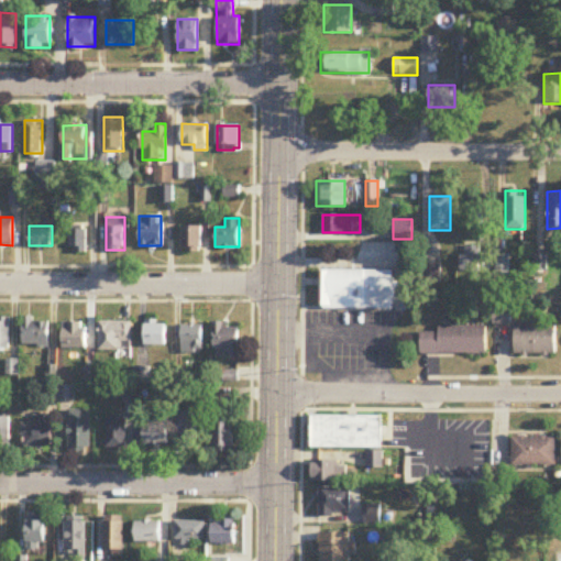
[(200,227),(182,227),(182,250),(200,250),(200,227)]
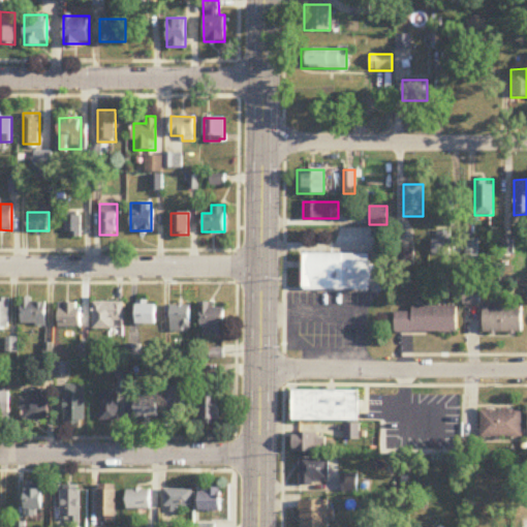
[(80,215),(64,215),(64,236),(80,236),(80,215)]
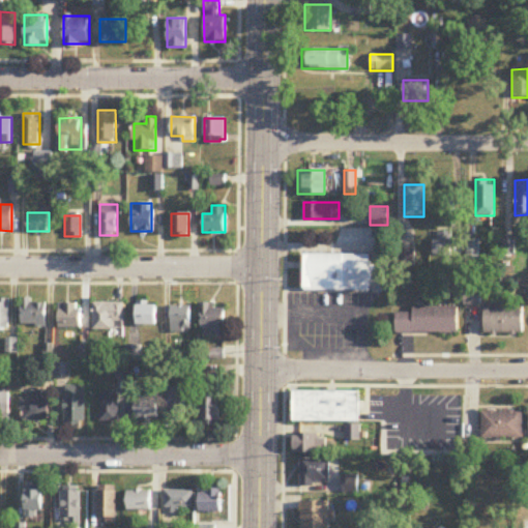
[(370,291),(370,281),(376,281),(376,265),(370,265),(370,255),(303,255),(303,291),(370,291)]
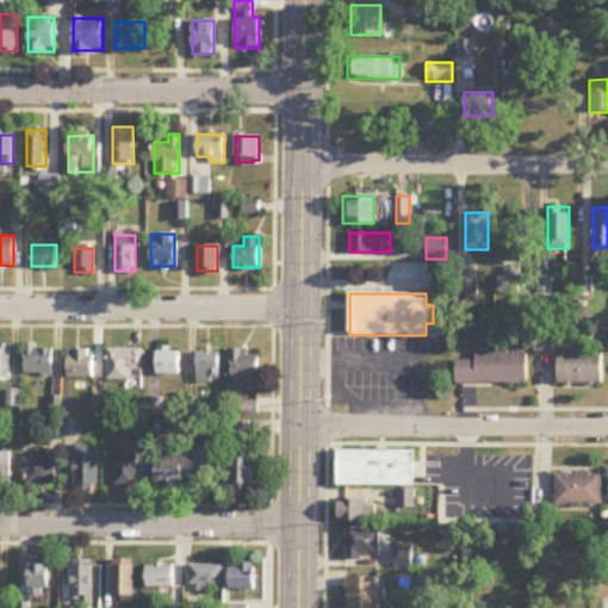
[(51,373),(51,343),(23,343),(23,373),(51,373)]
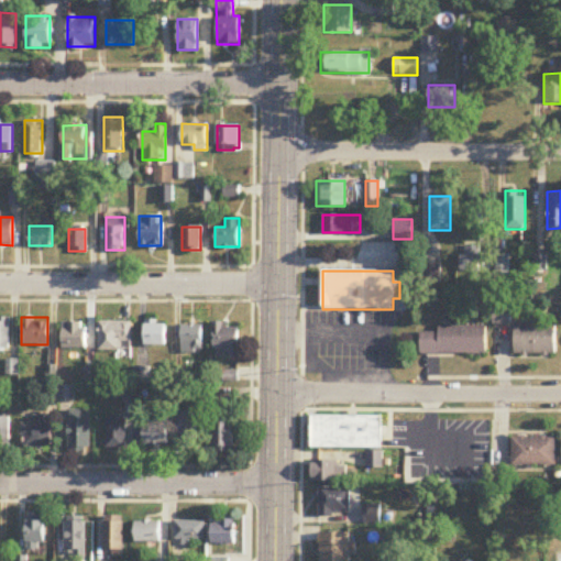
[(239,327),(229,327),(229,320),(212,320),(212,353),(239,353),(239,327)]
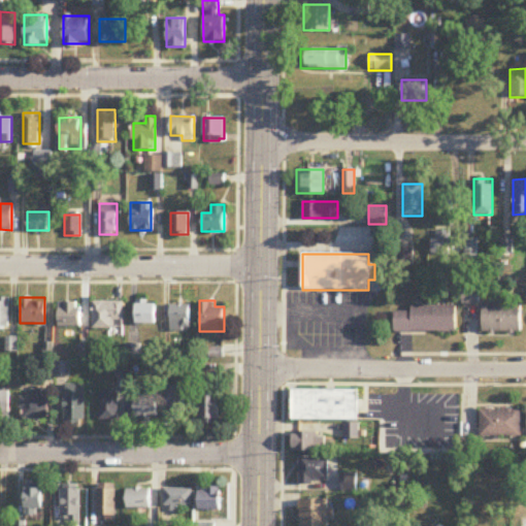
[(57,325),(79,325),(79,301),(57,301),(57,325)]
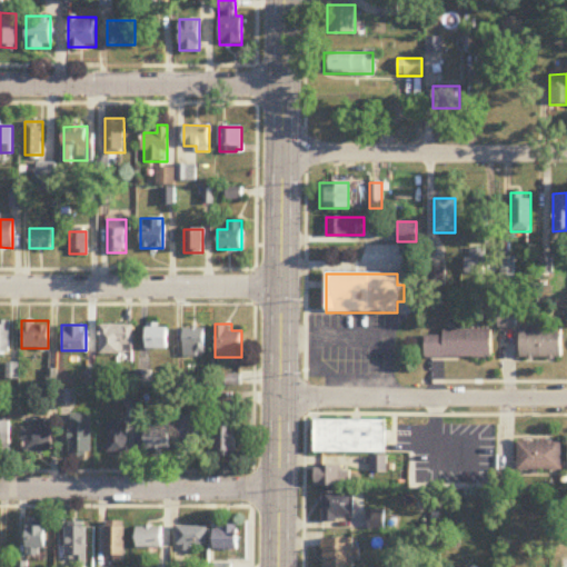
[(100,351),(131,351),(131,325),(100,325),(100,351)]
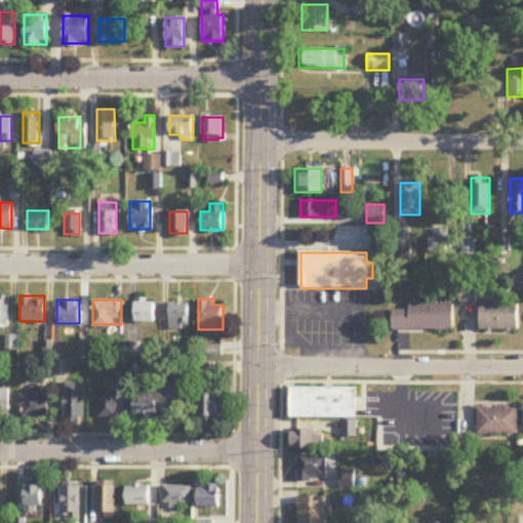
[(135,321),(154,321),(154,300),(135,300),(135,321)]
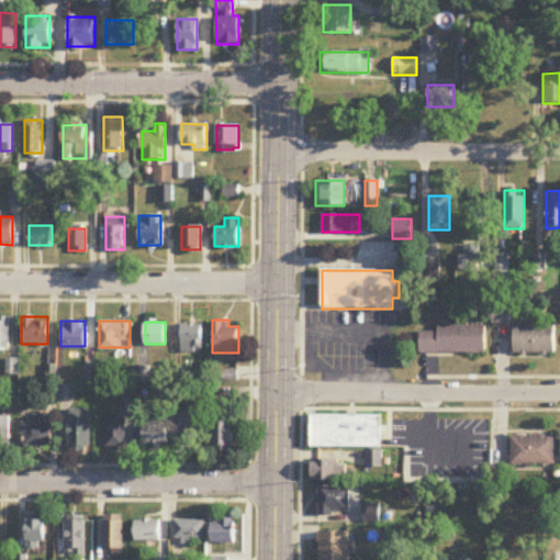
[(201,323),(180,323),(180,349),(201,349),(201,323)]
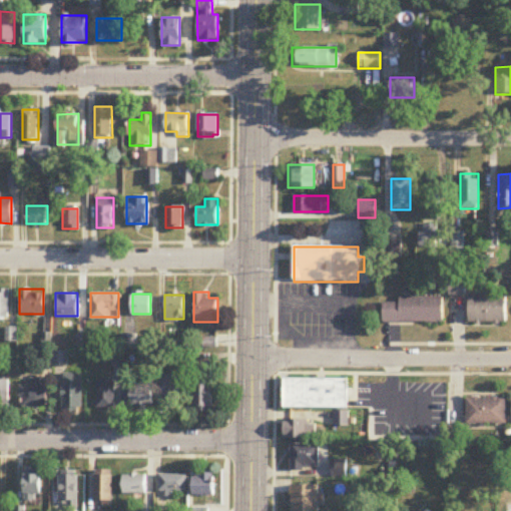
[(443,297),(399,297),(399,301),(383,301),(383,323),(443,323),(443,297)]
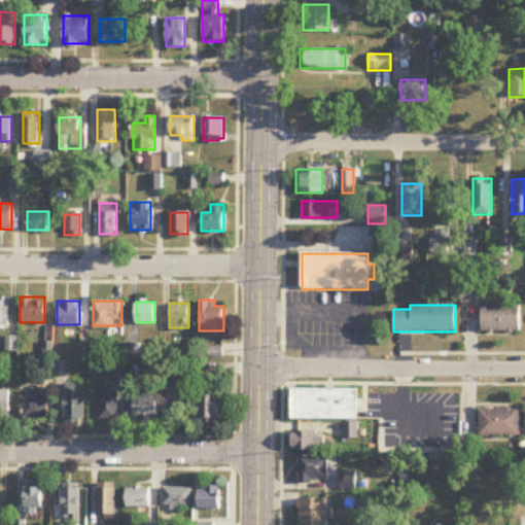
[(518,305),(481,305),(481,331),(518,331),(518,305)]
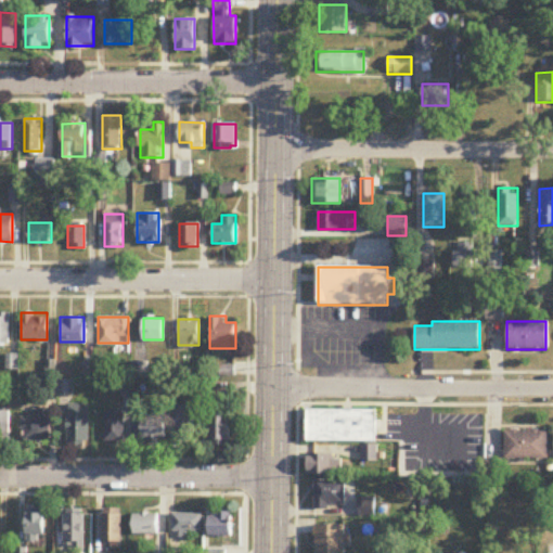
[(89,403),(67,403),(67,444),(89,444),(89,403)]
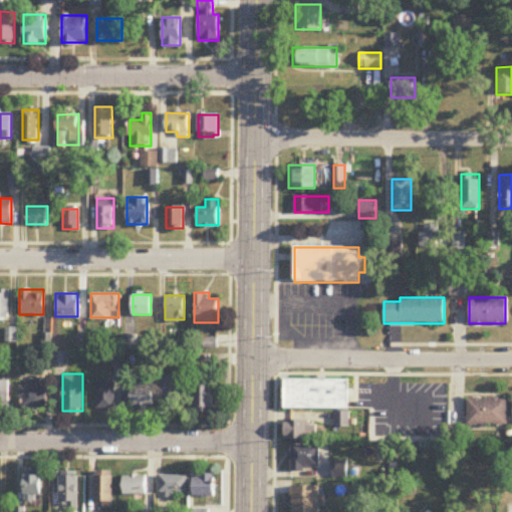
[(180,375),(163,375),(163,407),(180,407),(180,375)]
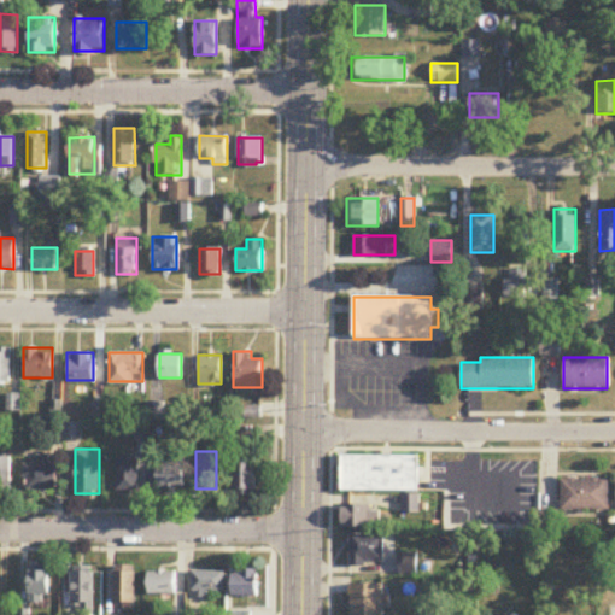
[(23,462),(23,490),(53,490),(53,455),(36,455),(36,462),(23,462)]
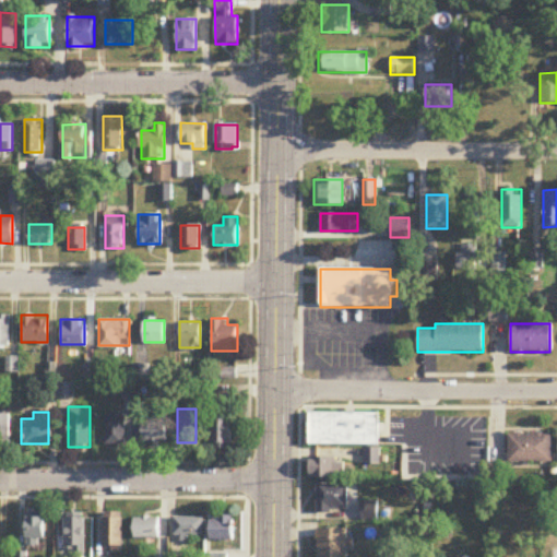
[(232,448),(232,412),(210,412),(210,448),(232,448)]
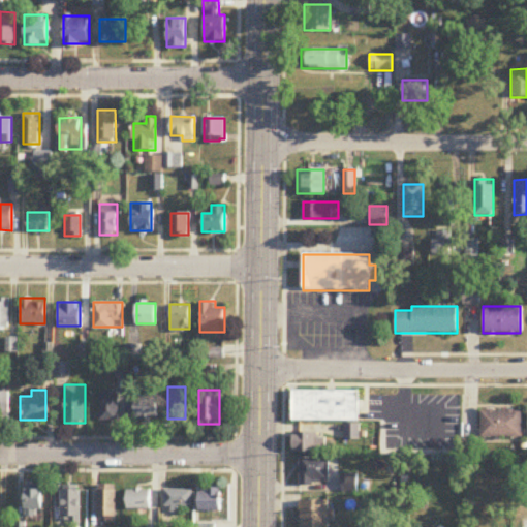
[(291,419),(358,419),(358,390),(291,390),(291,419)]
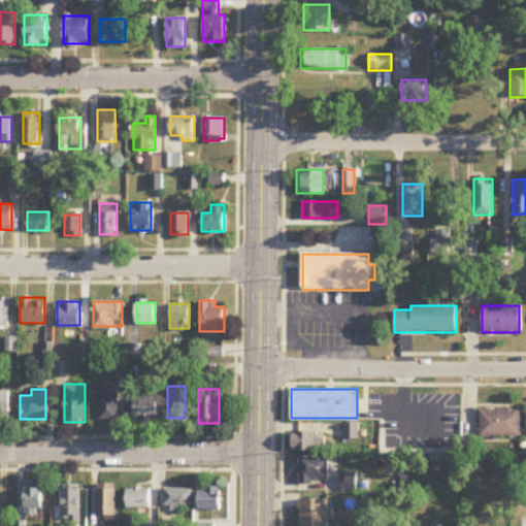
[(0,424),(8,424),(8,391),(0,390),(0,424)]
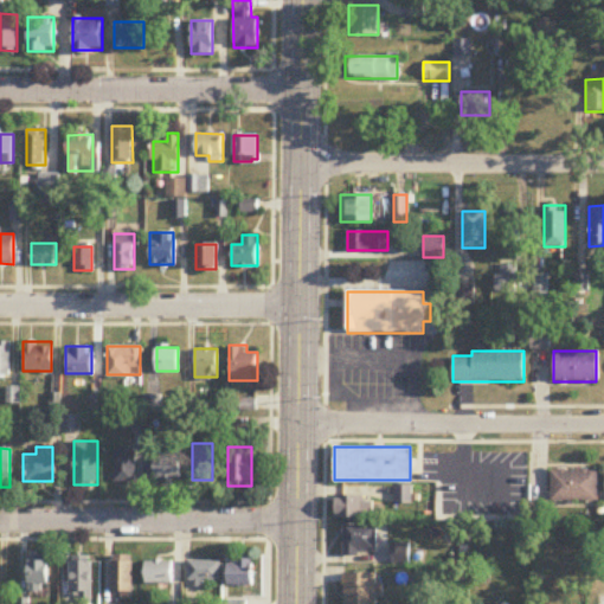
[(111,480),(134,480),(134,448),(111,448),(111,480)]
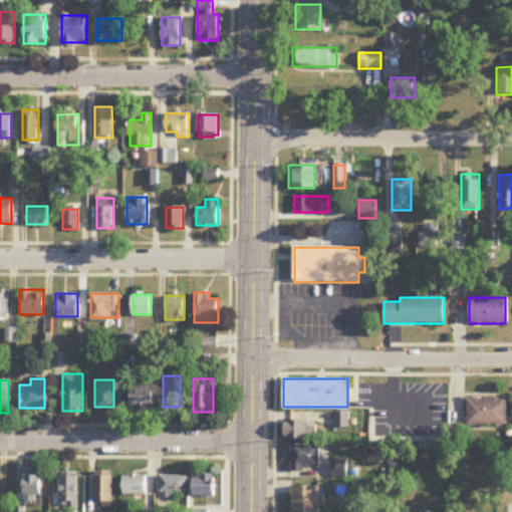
[(131,408),(152,408),(152,384),(131,384),(131,408)]
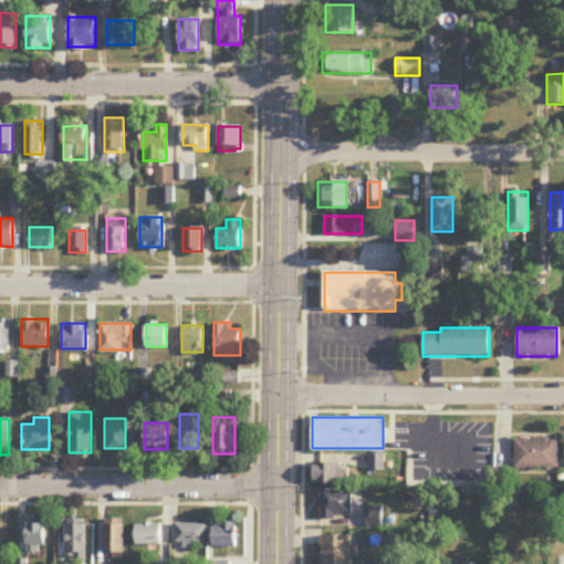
[(513,466),(556,466),(556,437),(513,437),(513,466)]
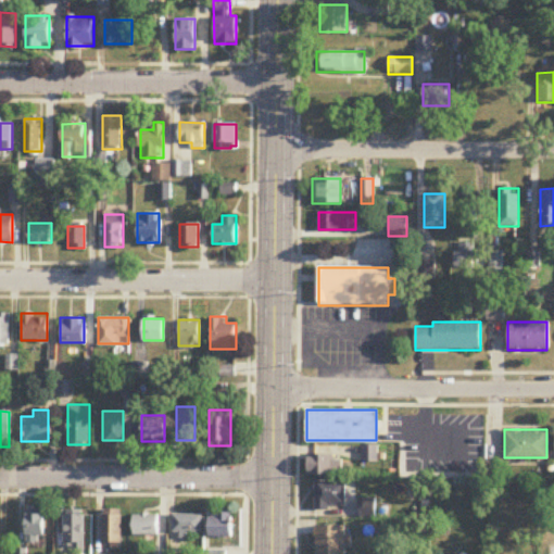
[(340,473),(340,452),(307,452),(307,473),(340,473)]
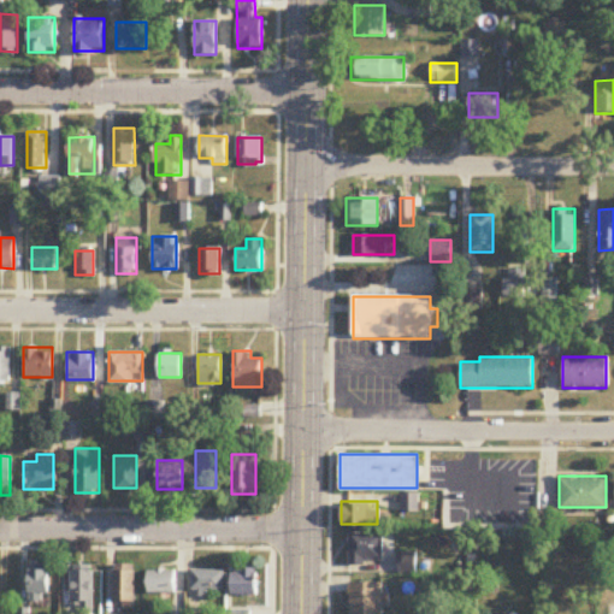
[(348,564),(382,564),(382,531),(348,531),(348,564)]
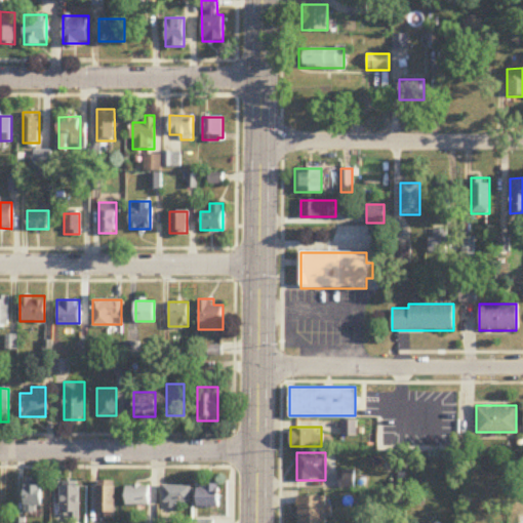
[(115,479),(96,479),(96,512),(115,512),(115,479)]
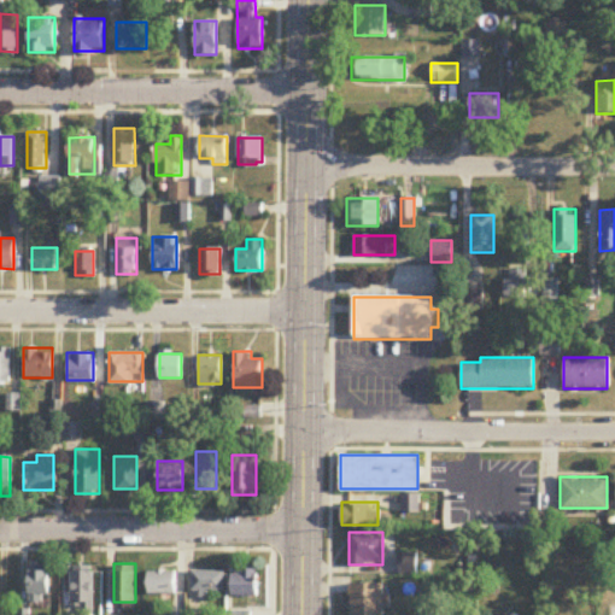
[(93,609),(93,564),(70,564),(70,609),(93,609)]
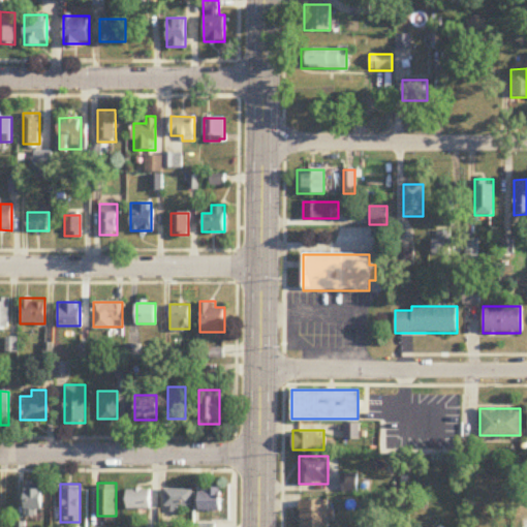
[(198,509),(221,509),(221,486),(198,486),(198,509)]
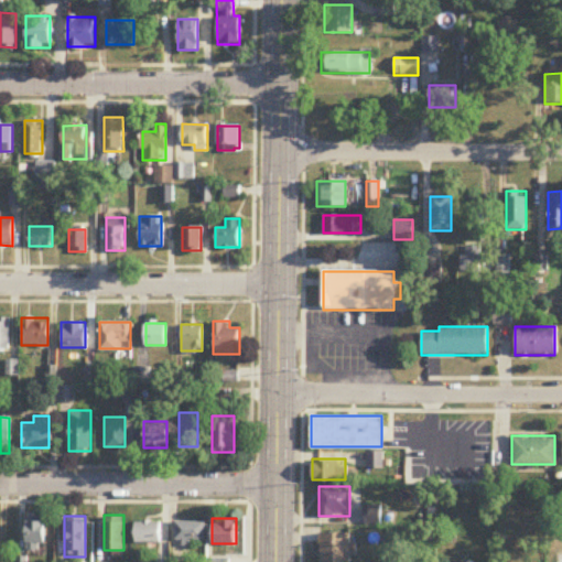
[(25,550),(43,550),(43,519),(25,519),(25,550)]
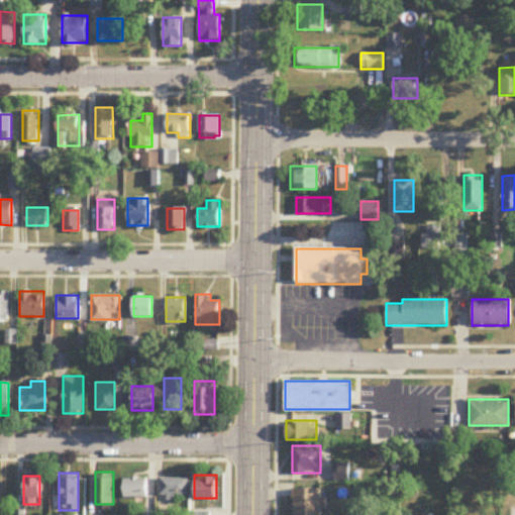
[(123,496),(147,496),(147,476),(123,476),(123,496)]
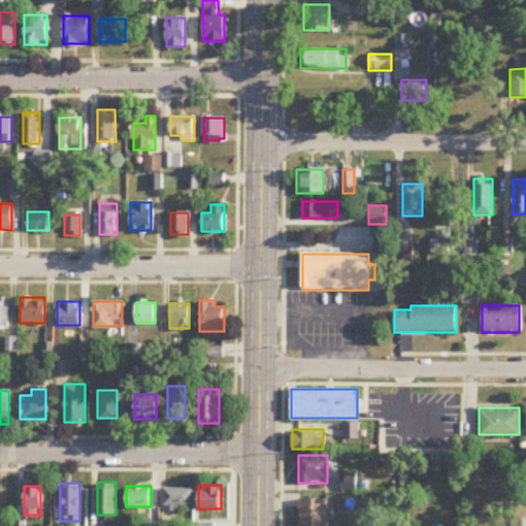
[(192,486),(163,486),(163,504),(192,504),(192,486)]
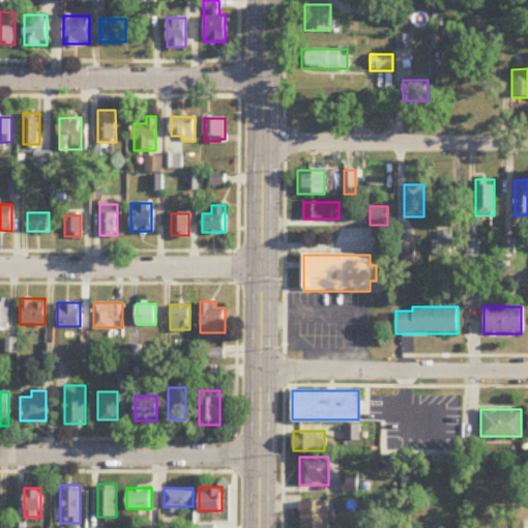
[(299,527),(330,527),(330,499),(300,499),(299,527)]
